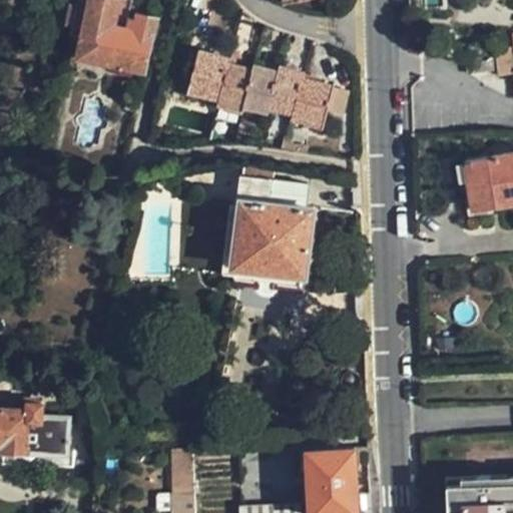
[(148,68),(159,17),(141,14),(139,22),(132,20),(135,0),(94,0),(93,7),(80,4),(72,41),(85,44),(83,55),(136,66),(148,68)]
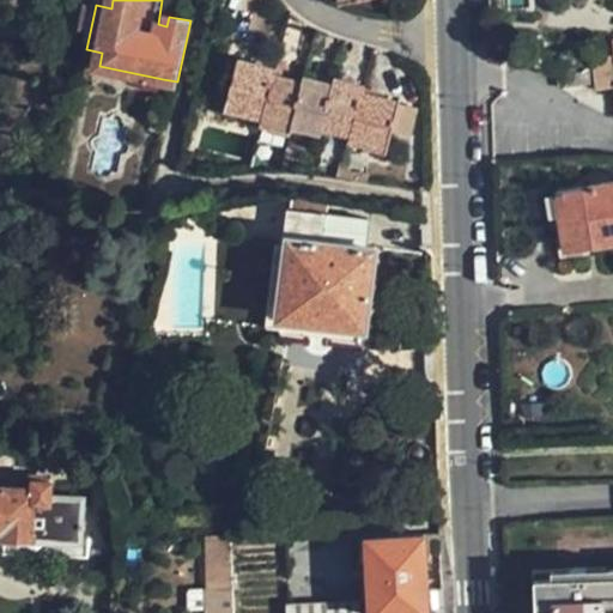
[(399,102),(362,93),(362,84),(333,77),(332,82),(302,74),(301,82),(272,74),(273,66),(237,59),(226,103),(262,113),(260,120),(290,127),(291,123),(322,129),(323,125),(352,129),(352,139),(389,147),(399,102)]
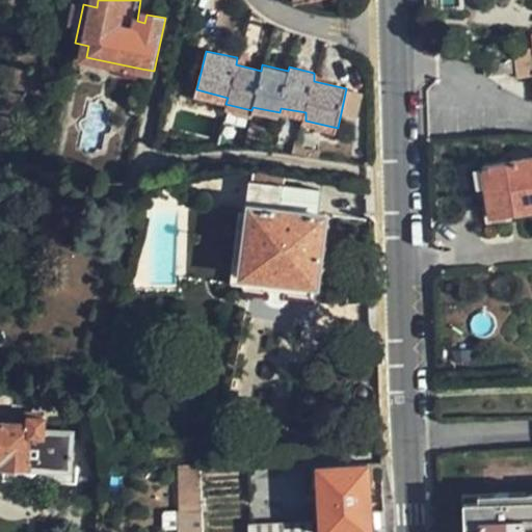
[(525,52),(477,56),(479,75),(510,73),(510,78),(527,76),(525,52)]
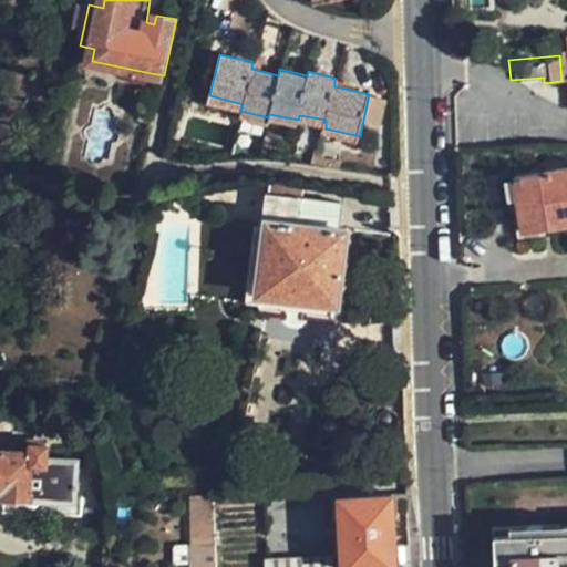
[(566,220),(566,166),(537,172),(543,225),(566,220)]
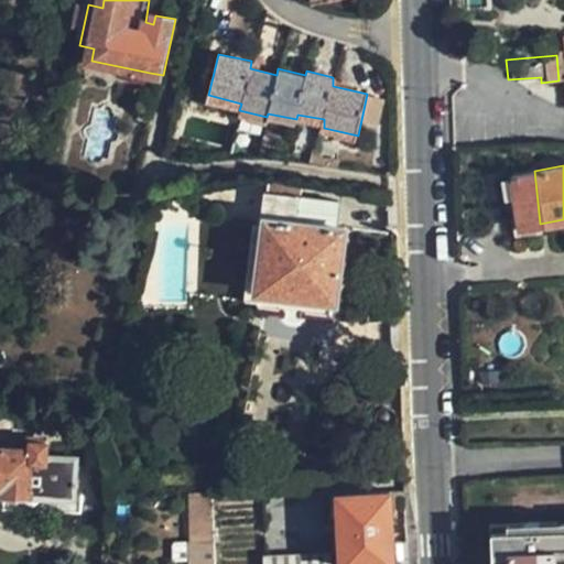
[(336,299),(344,227),(299,221),(301,195),(266,190),(262,216),(267,217),(258,290),(336,299)]
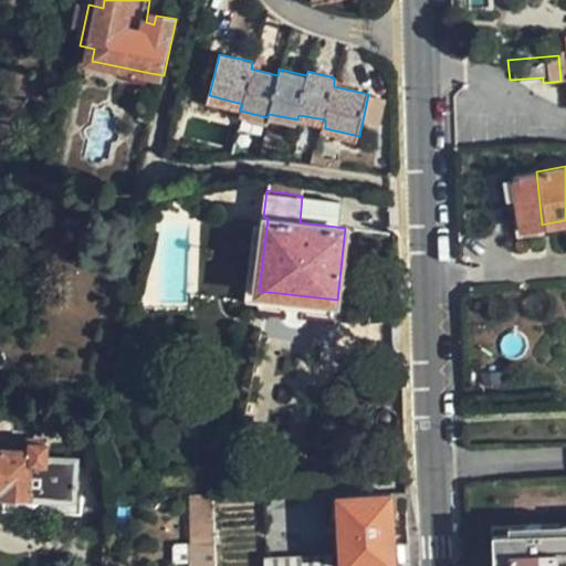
[(76,498),(77,457),(45,456),(45,444),(34,443),(34,439),(11,438),(12,449),(0,448),(0,486),(4,488),(4,495),(76,498)]
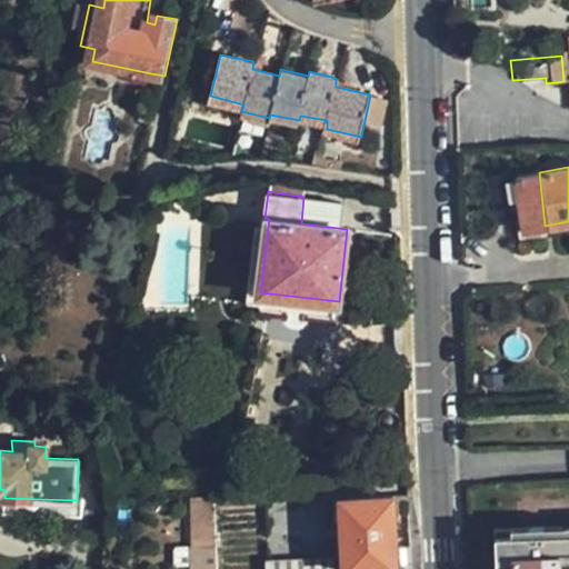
[(193,568),(218,568),(216,496),(192,496),(193,568)]
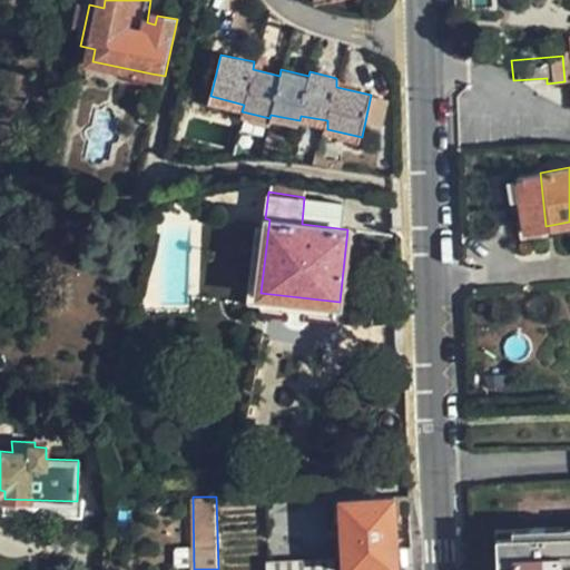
[(383,569),(395,569),(391,497),(340,500),(342,569),(383,569)]
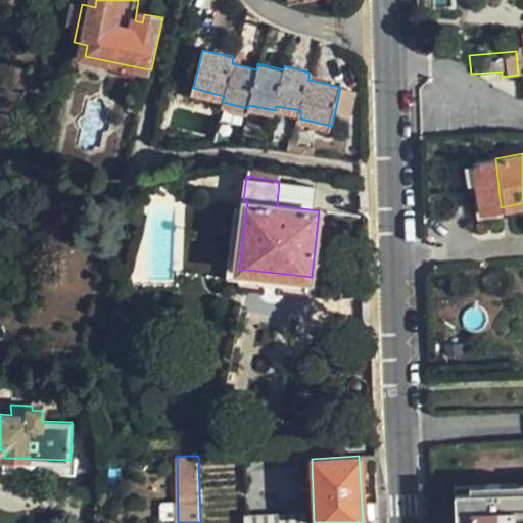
[(522,522),(522,485),(459,488),(459,522),(522,522)]
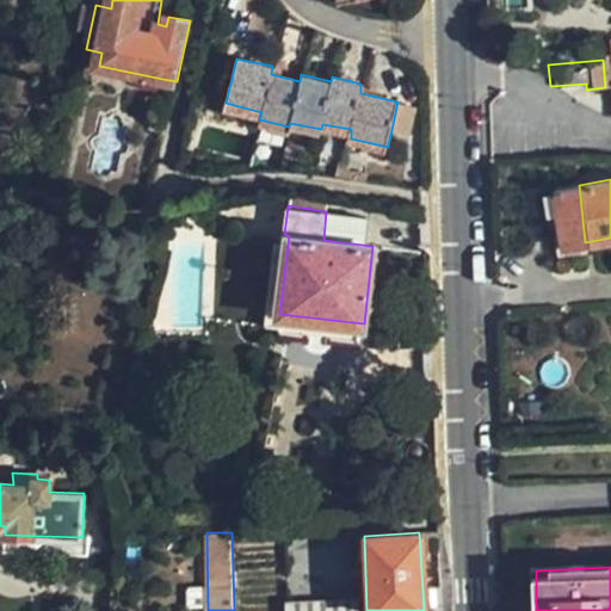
[(288,597),(288,610),(358,610),(358,596),(288,597)]
